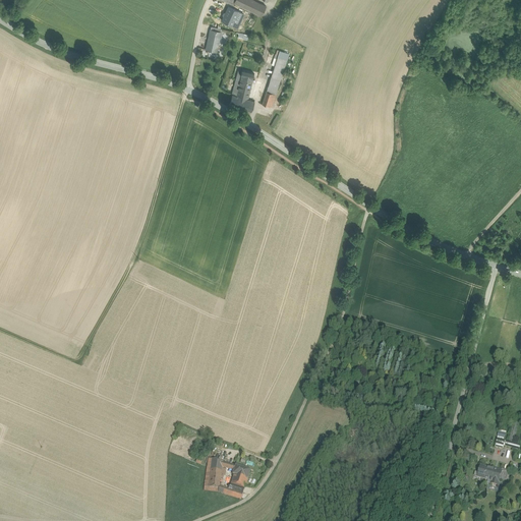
[(252,0),(234,0),(234,3),(262,16),(266,6),(252,0)]
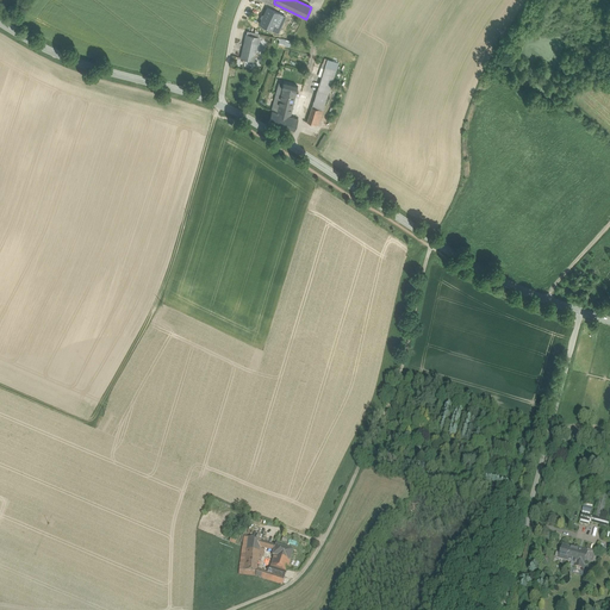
[(274,11),(267,8),(260,24),(274,31),(275,26),(274,25),(280,14),(274,11)]
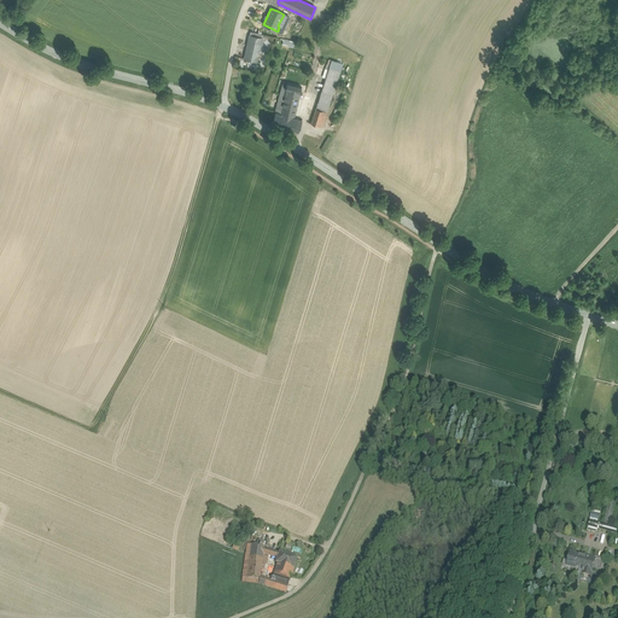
[(334,17),(327,15),(322,24),(330,28),(334,17)]
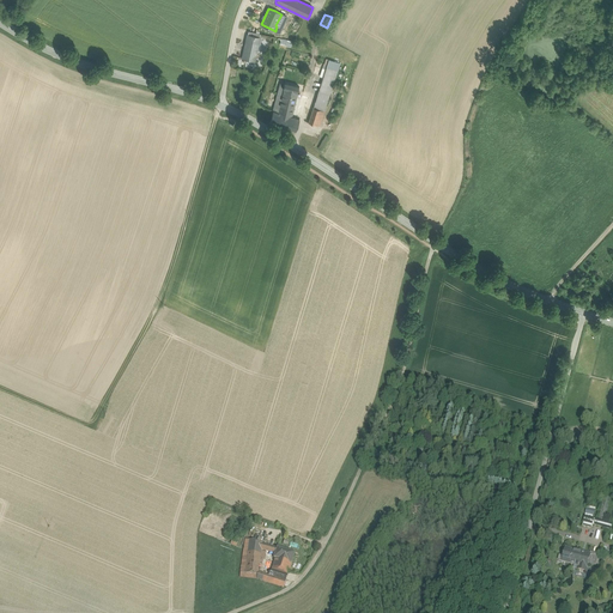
[(260,37),(248,35),(242,59),(254,61),(260,37)]
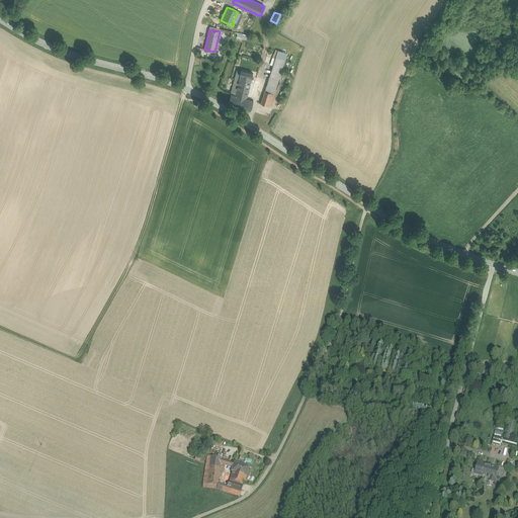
[(270,77),(279,80),(285,61),(276,58),(275,61),(272,69),(270,77)]
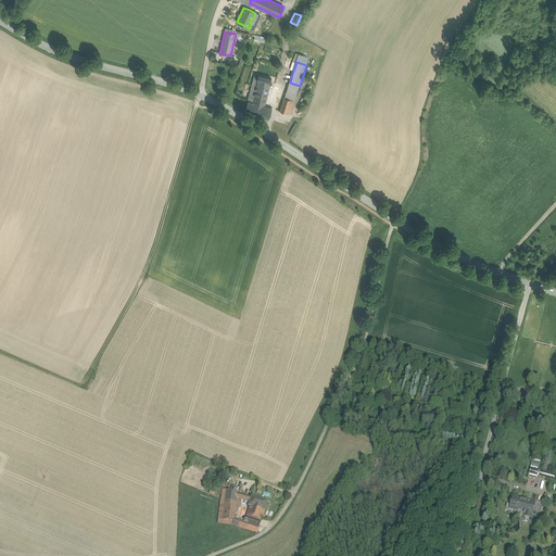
[(265,106),(270,84),(257,80),(253,79),(248,101),(265,106)]
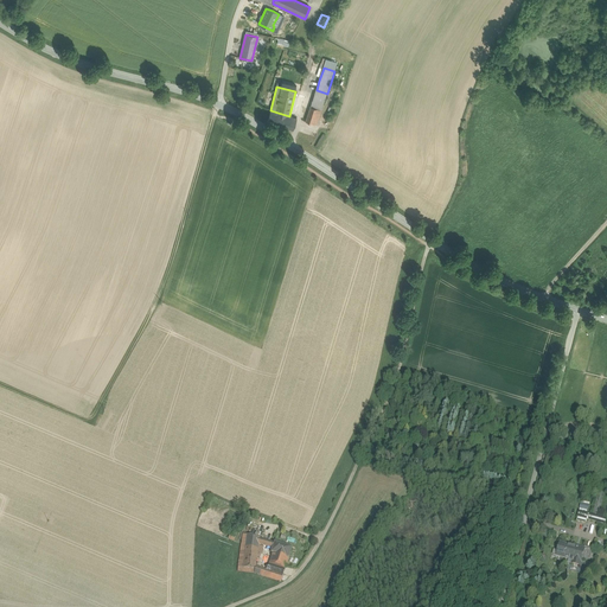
[(311,108),(321,112),(327,94),(317,90),(311,108)]
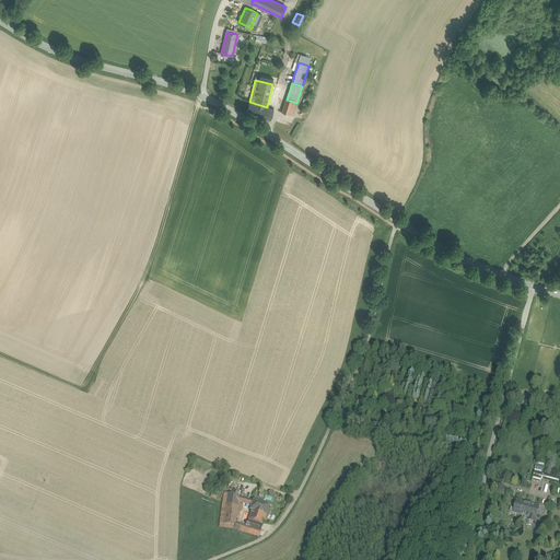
[(296,103),(287,100),(282,113),(292,116),(296,103)]
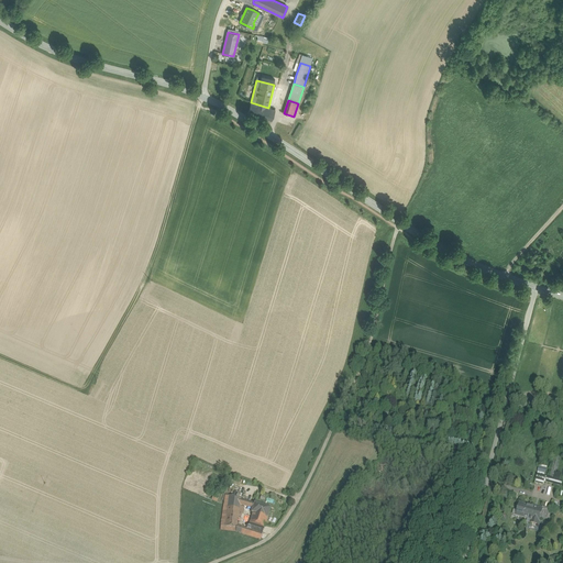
[(275,110),(268,108),(251,102),(247,113),(272,121),(275,110)]
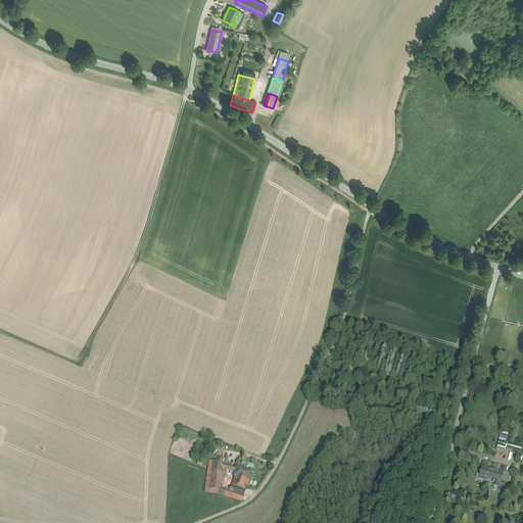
[(517,419),(510,444),(516,445),(522,421),(517,419)]
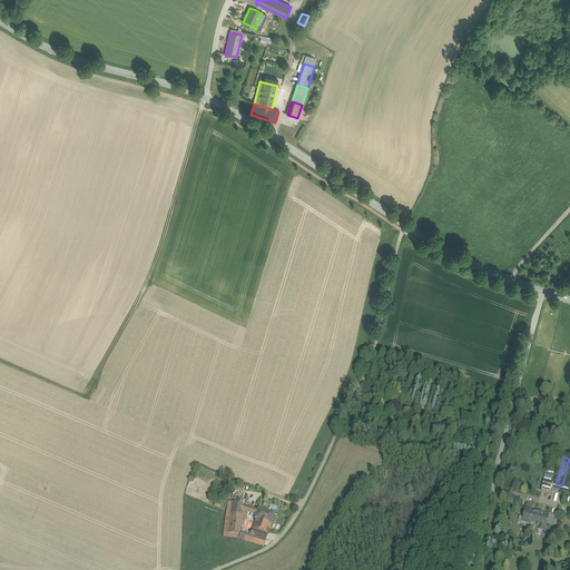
[(551,488),(552,483),(543,480),(541,489),(550,491),(551,488)]
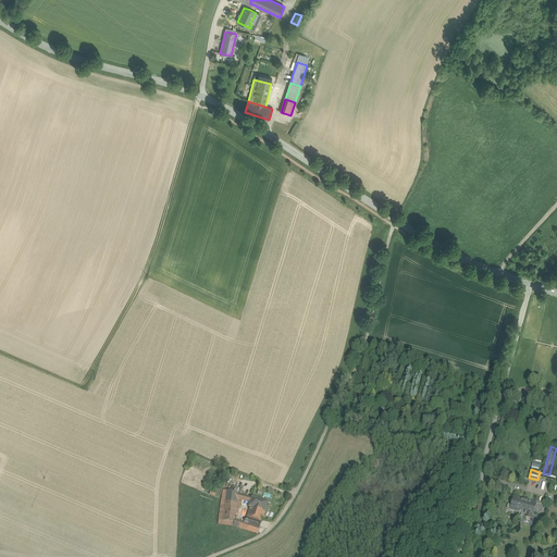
[(543,473),(540,472),(539,477),(555,481),(556,477),(549,474),(543,473)]
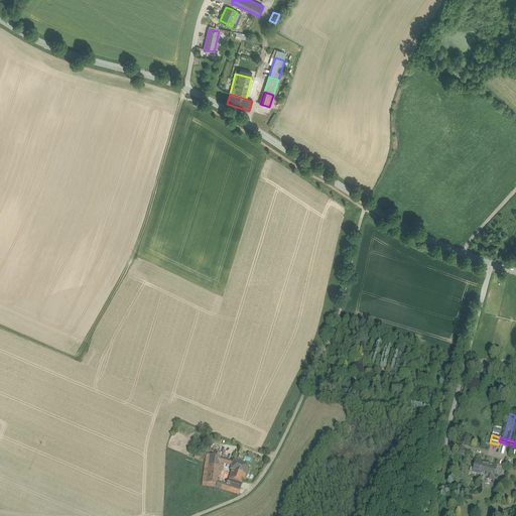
[(216,489),(218,482),(218,476),(220,466),(220,465),(221,458),(213,456),(212,465),(209,464),(206,484),(203,483),(202,487),(216,489)]
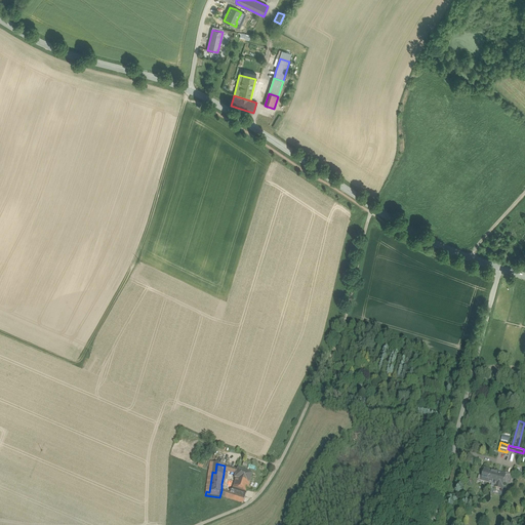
[(252,475),(233,469),(231,474),(235,476),(237,476),(236,479),(249,484),(252,475)]
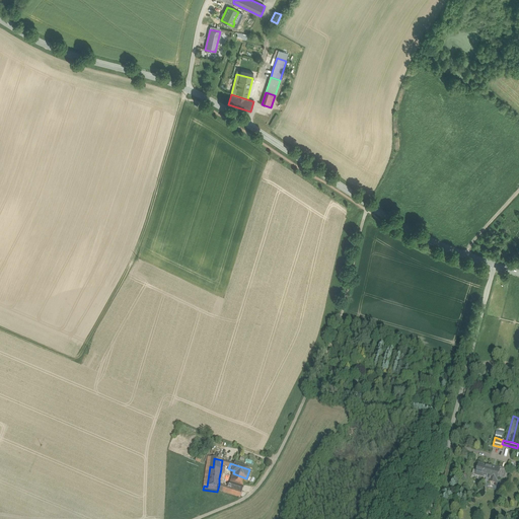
[(499,469),(478,464),(476,472),(476,475),(486,477),(490,478),(489,482),(496,484),(498,474),(499,469)]
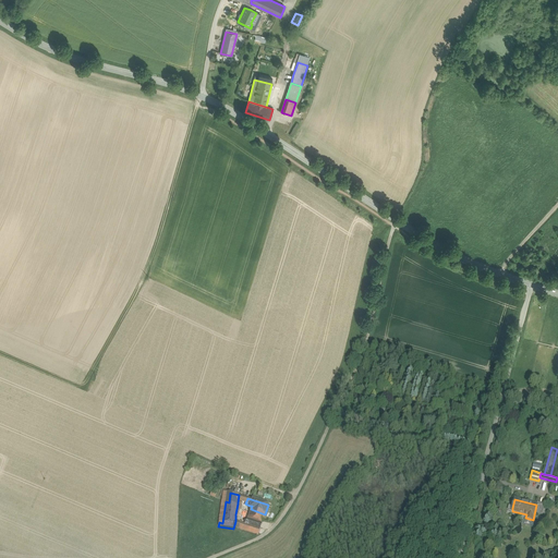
[(537,504),(536,505),(535,510),(543,512),(545,505),(537,504)]
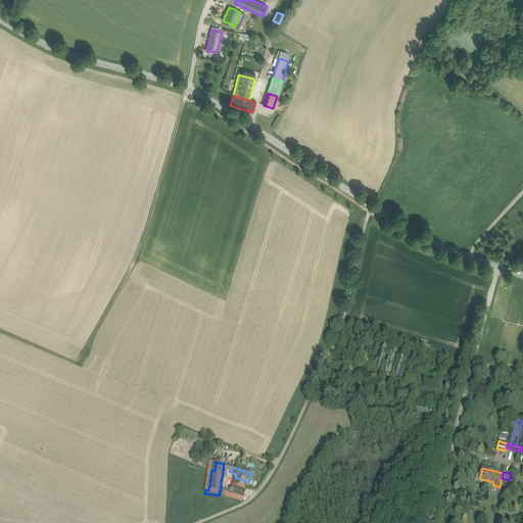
[(245,491),(248,482),(235,477),(232,486),(245,491)]
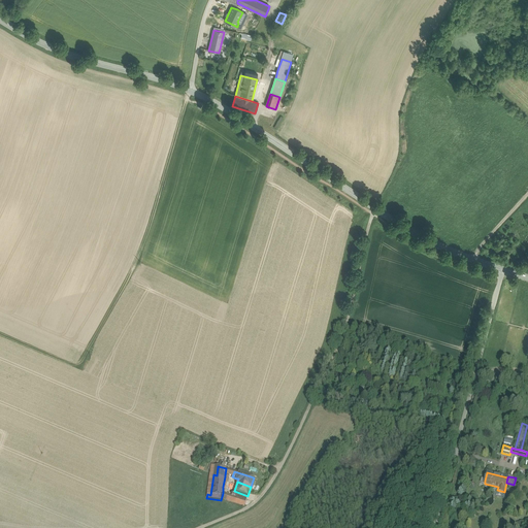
[(245,501),(248,496),(234,491),(233,494),(232,494),(231,496),(245,501)]
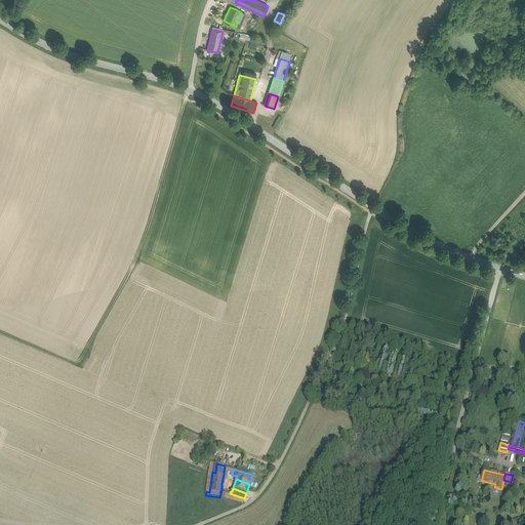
[(243,505),(244,498),(230,493),(225,492),(224,497),(243,505)]
